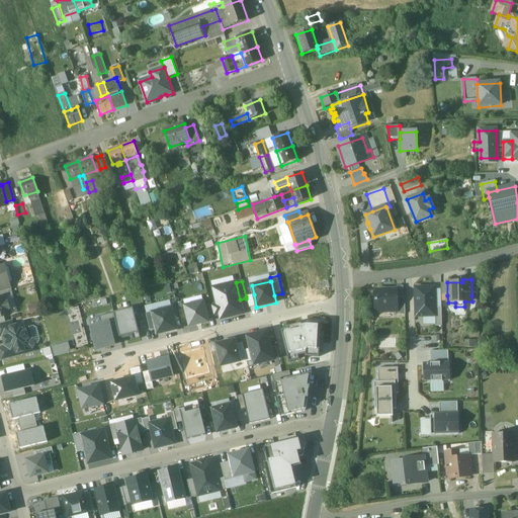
[(7,284),(0,285),(0,292),(11,289),(9,282),(7,283),(7,284)]
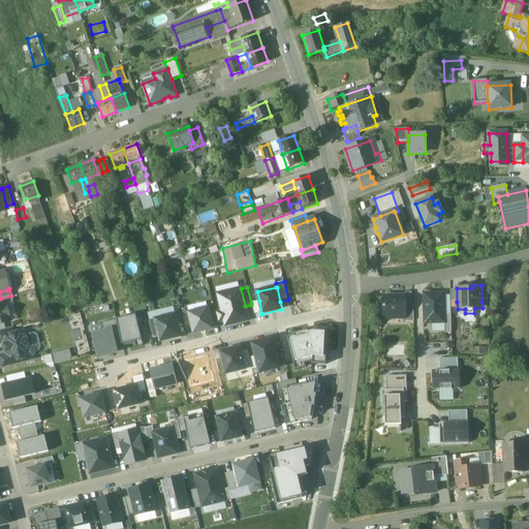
[(248,320),(245,306),(241,288),(217,294),(221,310),(224,322),(225,327),(248,320)]
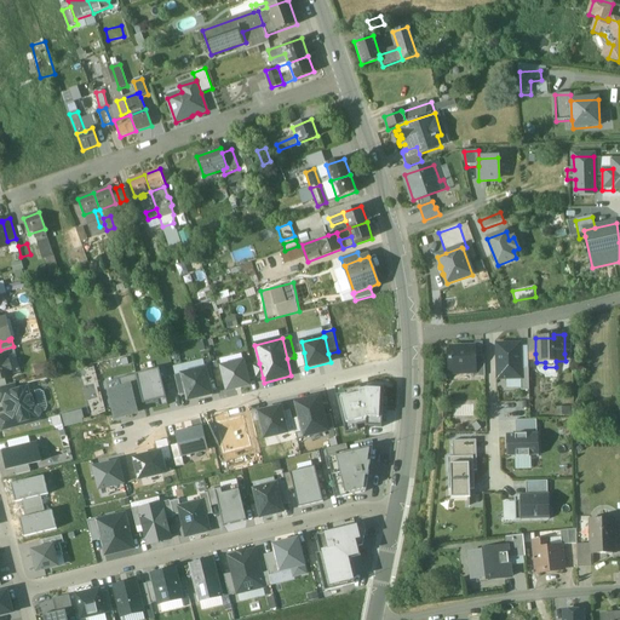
[(521,344),(497,345),(498,380),(522,379),(522,369),(521,344)]
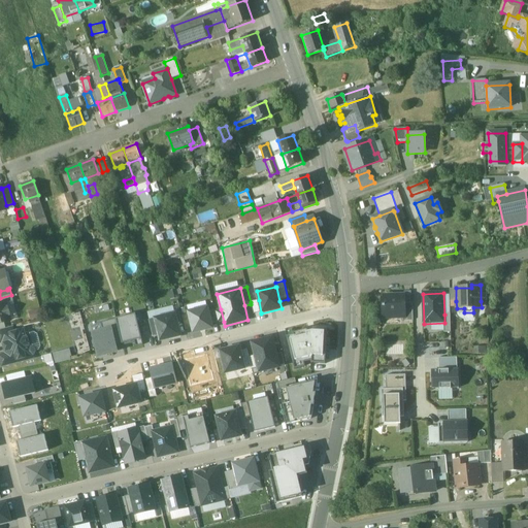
[(404,296),(385,296),(385,305),(383,305),(383,316),(392,316),(392,319),(401,318),(405,318),(404,303),(404,296)]
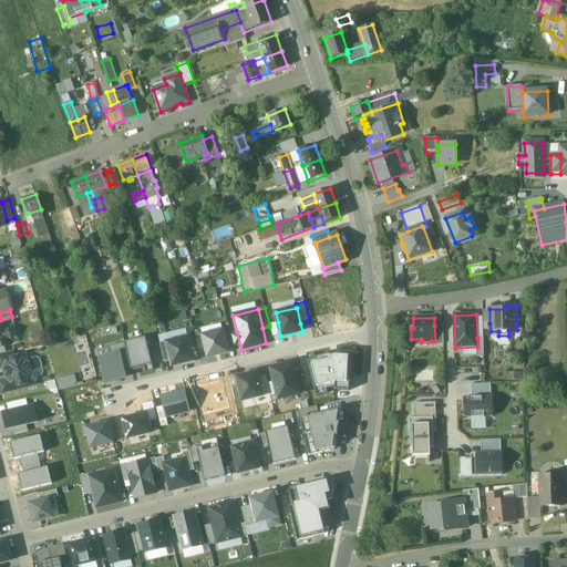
[(278,322),(269,325),(269,327),(272,338),(280,336),(278,322)]
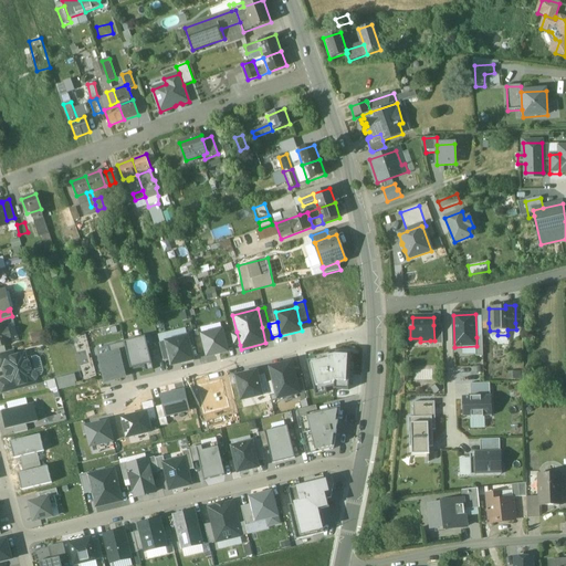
[(7,325),(0,326),(0,346),(12,344),(7,325)]
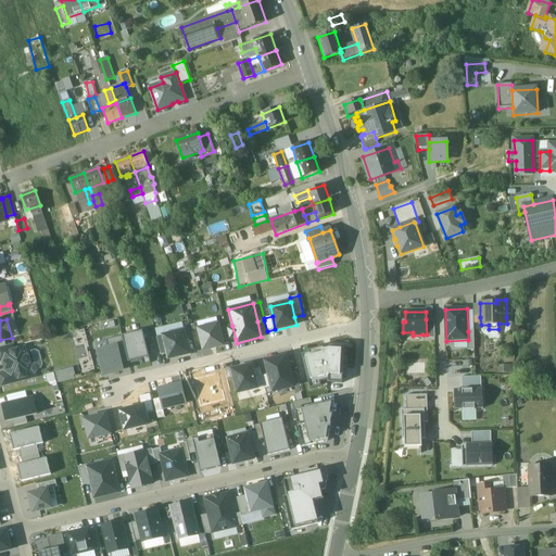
[(434,319),(426,319),(427,335),(422,335),(422,338),(436,338),(434,319)]
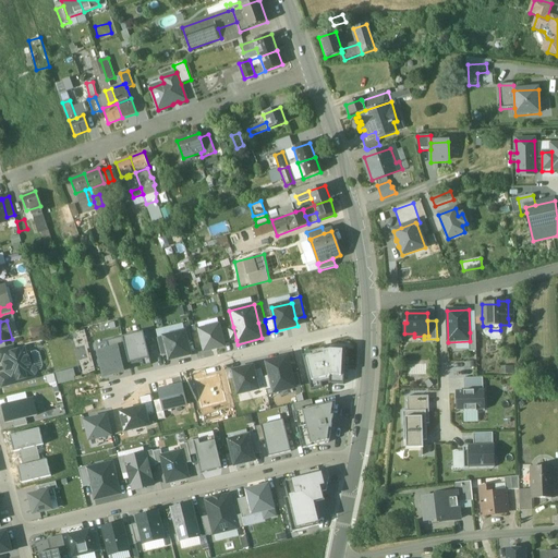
[(204,352),(225,347),(223,343),(220,330),(219,325),(198,330),(204,352)]
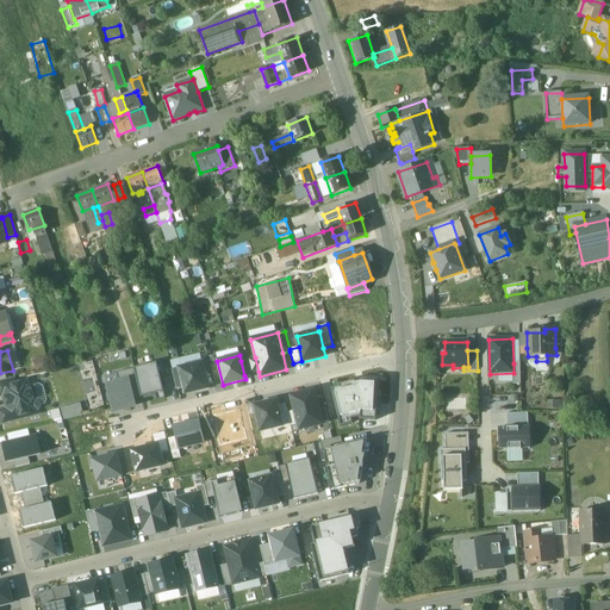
[(259,372),(255,358),(248,360),(251,373),(259,372)]
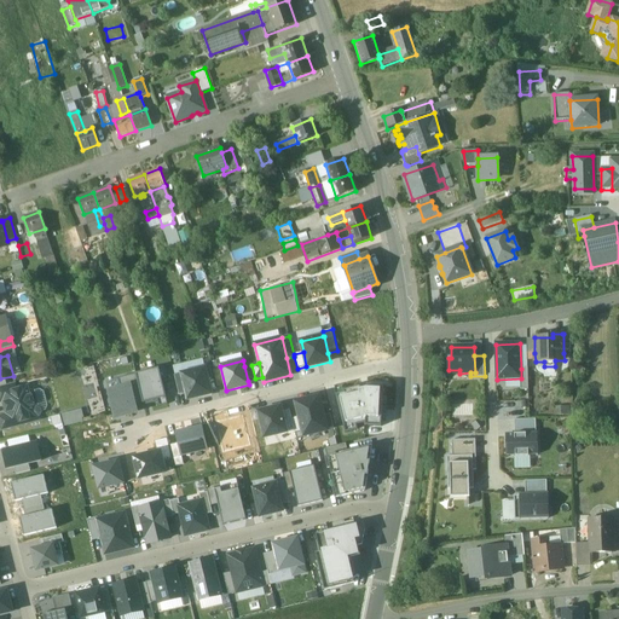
[(255,379),(252,365),(244,366),(248,381),(255,379)]
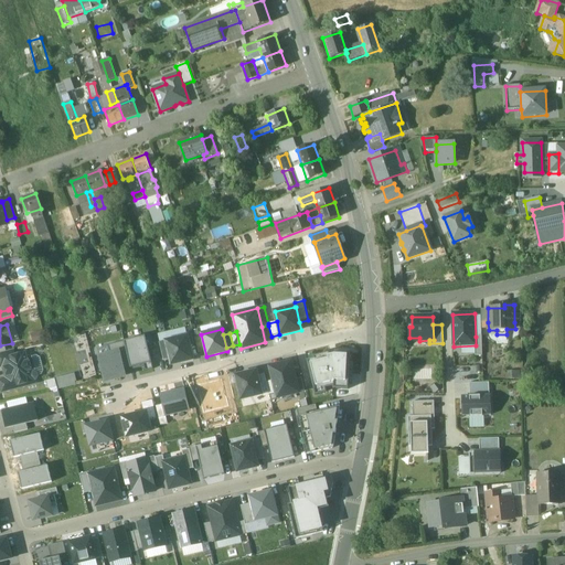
[(152,334),(146,337),(148,348),(155,345),(152,334)]
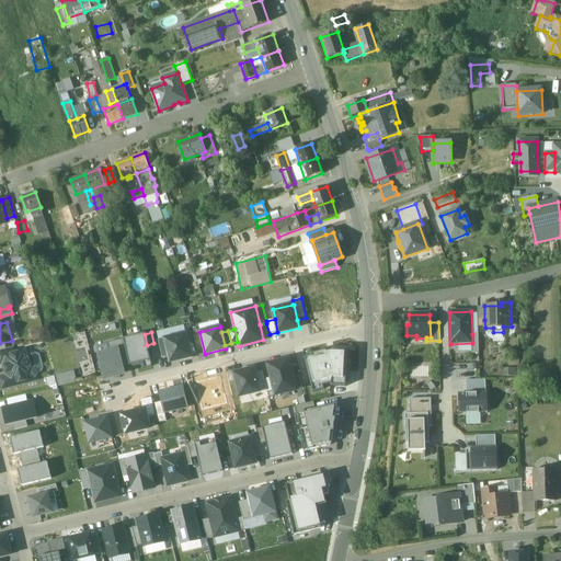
[(190,333),(159,341),(162,357),(169,356),(170,363),(191,357),(187,343),(192,342),(190,333)]
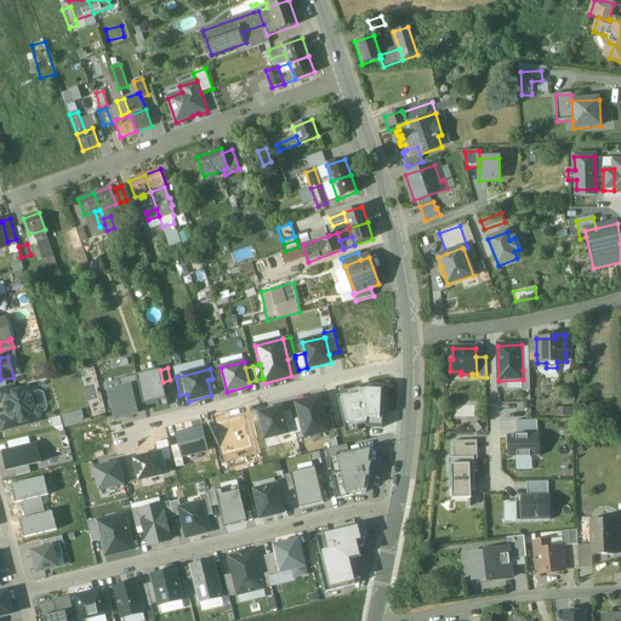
[(167,402),(163,382),(160,370),(136,376),(143,408),(167,402)]
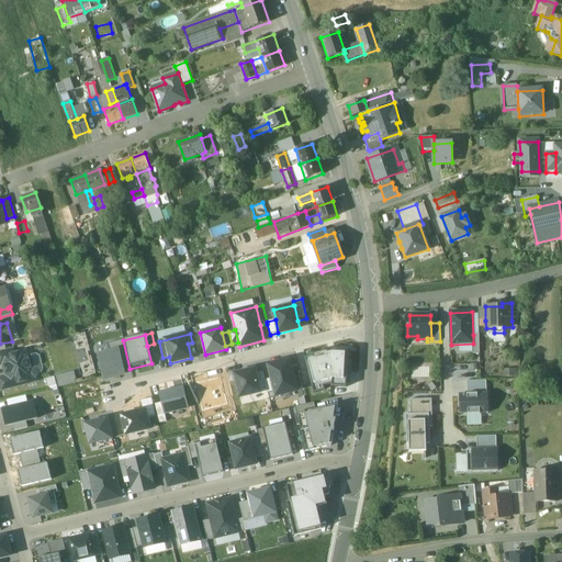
[(130,369),(123,340),(107,344),(109,352),(119,350),(123,370),(130,369)]
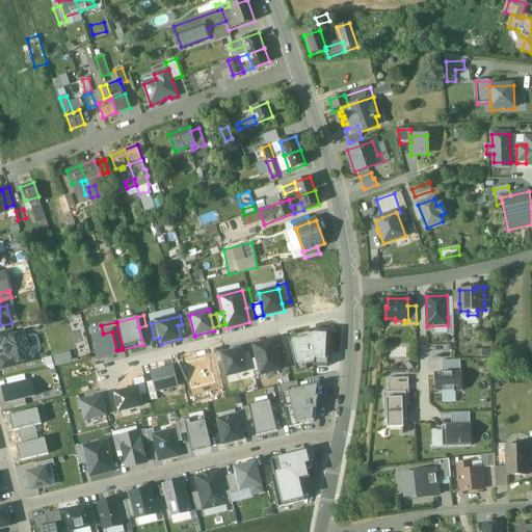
[(12,329),(0,333),(0,343),(0,345),(4,344),(16,341),(15,336),(12,329)]
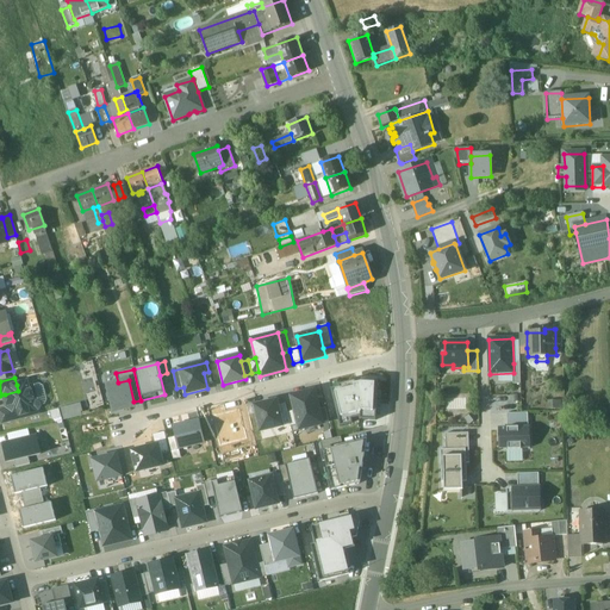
[(31,380),(17,385),(18,391),(5,394),(8,409),(0,411),(2,423),(39,414),(39,410),(41,408),(39,404),(37,402),(31,380)]
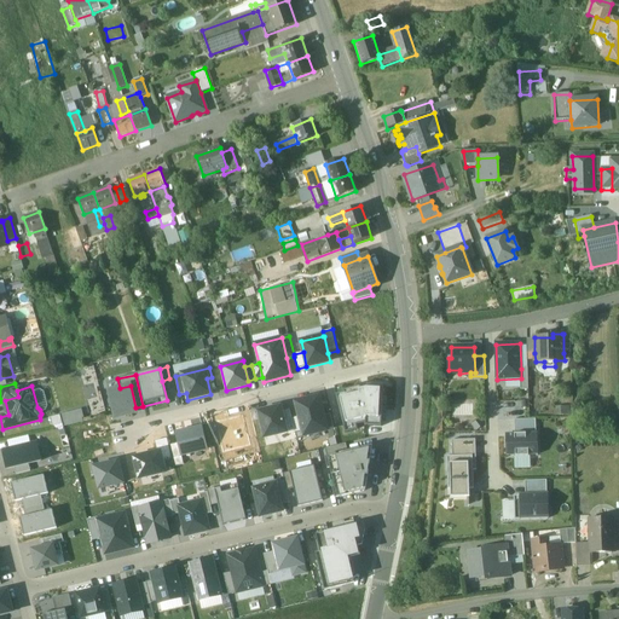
[(136,408),(131,386),(120,388),(108,391),(115,418),(137,412),(136,408)]
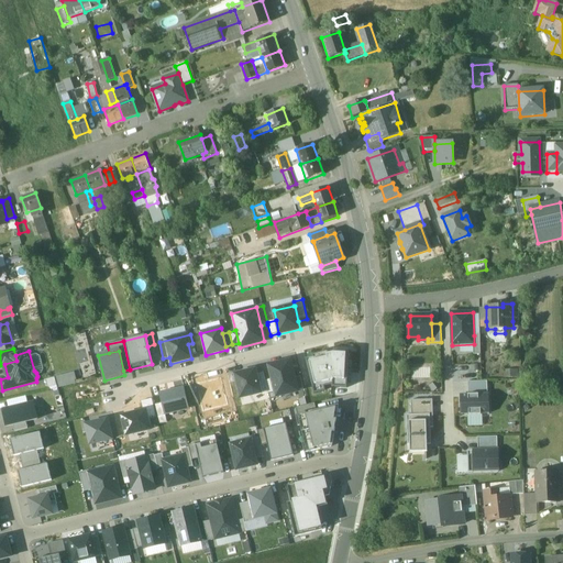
[(346,388),(349,351),(334,351),(333,353),(329,354),(328,352),(312,355),(312,357),(306,360),(313,395),(326,392),(324,387),(331,386),(332,387),(346,388)]
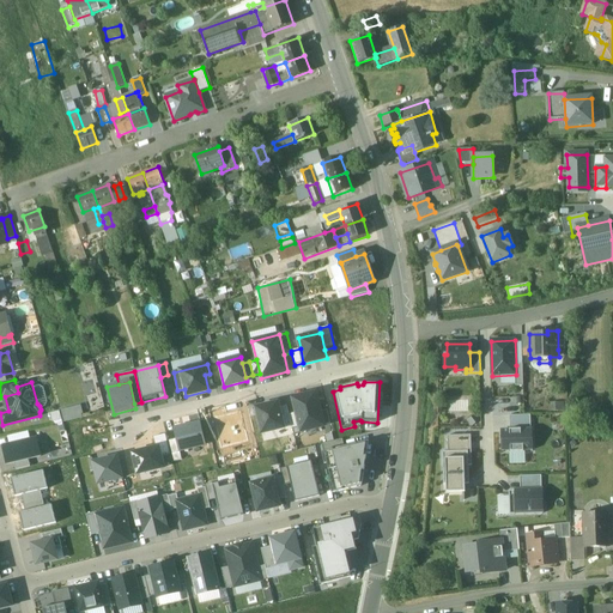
[(316,393),(292,399),(301,432),(323,426),(323,425),(320,412),(316,393)]
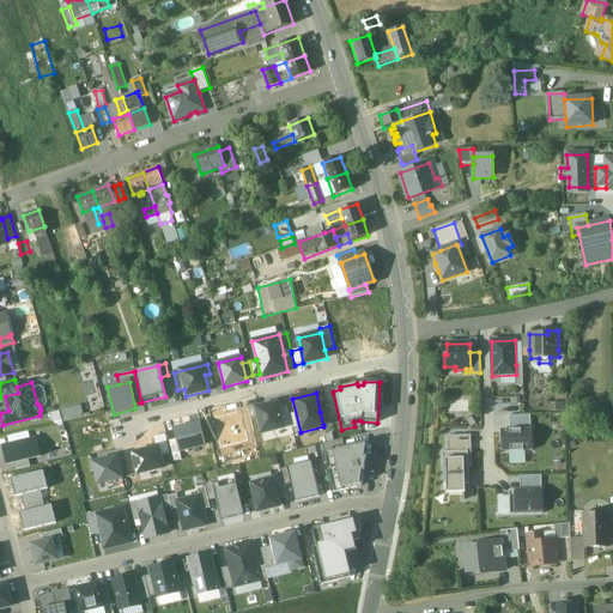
[(564,402),(551,402),(551,412),(564,412),(564,402)]
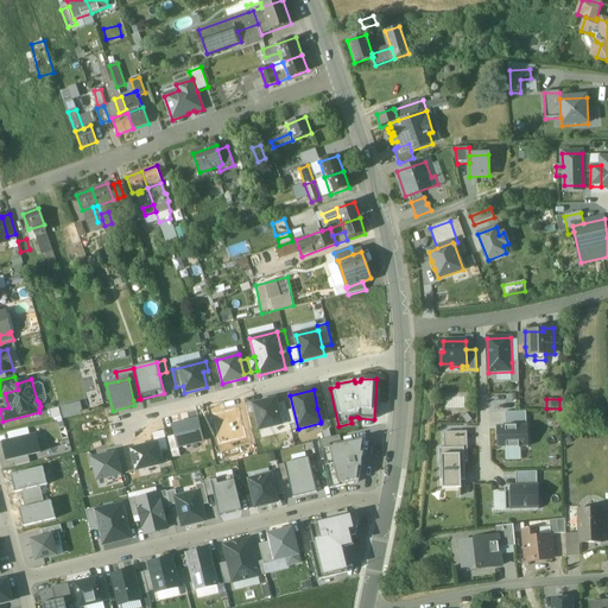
[(260,430),(282,425),(277,405),(276,400),(254,405),(260,430)]
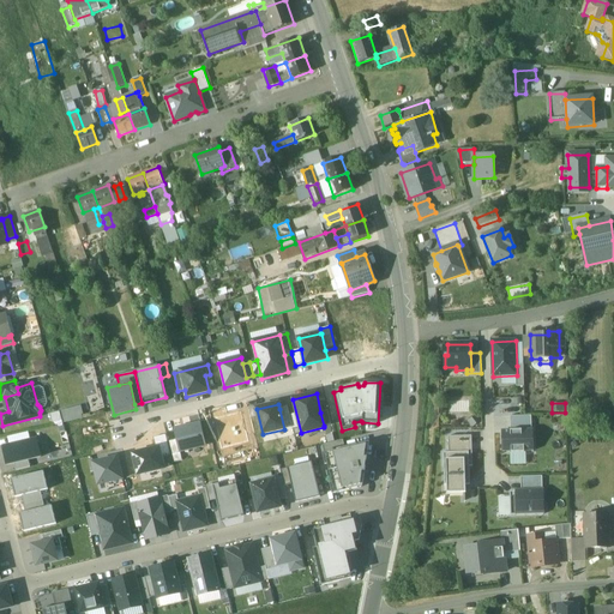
[(64,421),(84,417),(82,405),(61,410),(64,421)]
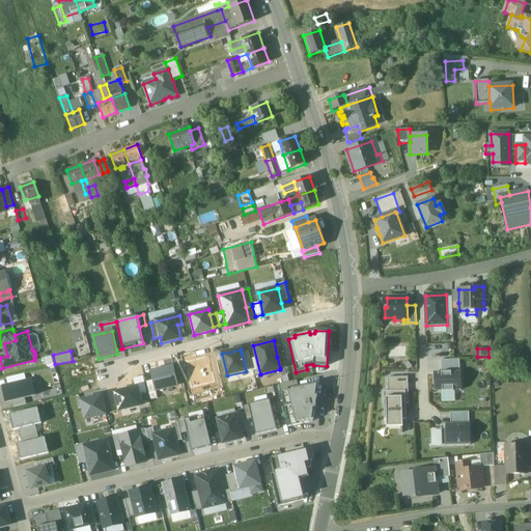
[(253,369),(249,352),(242,354),(246,371),(253,369)]
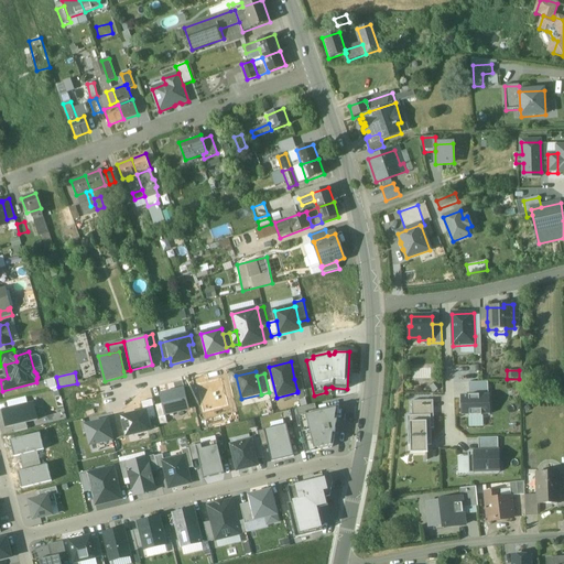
[(51,389),(58,387),(56,378),(49,379),(51,389)]
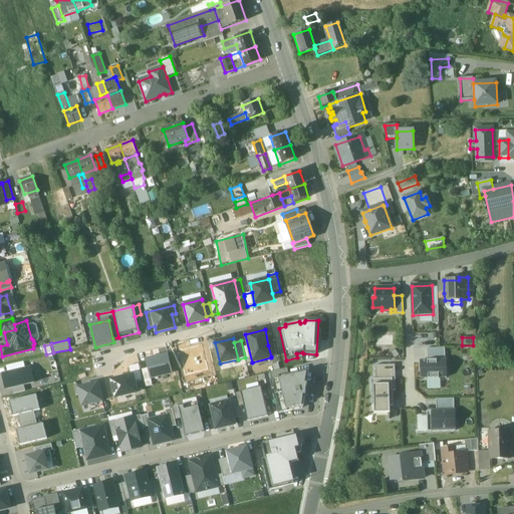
[(275,344),(268,345),(271,356),(277,355),(275,344)]
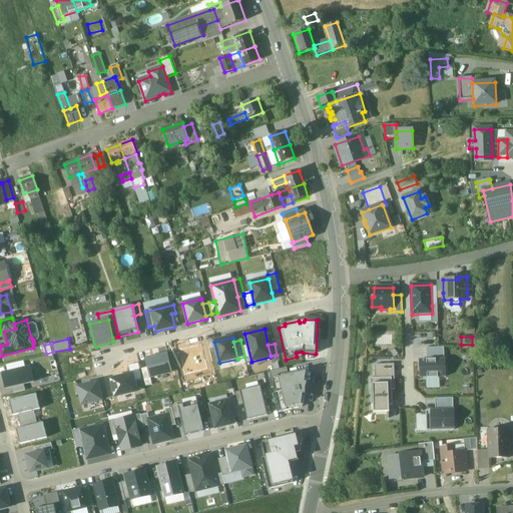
[(395,358),(402,352),(398,347),(391,353),(395,358)]
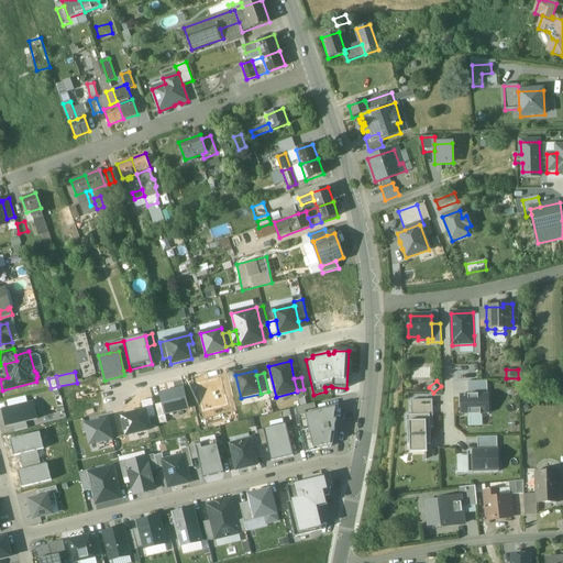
[(468,395),(488,395),(487,382),(467,383),(468,395)]
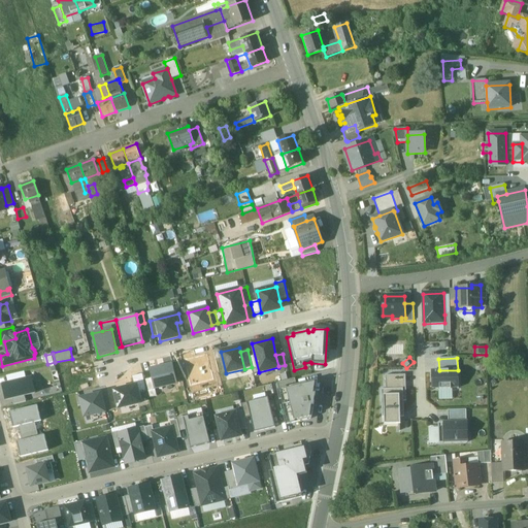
[(152,378),(154,389),(175,383),(170,363),(149,368),(152,378)]
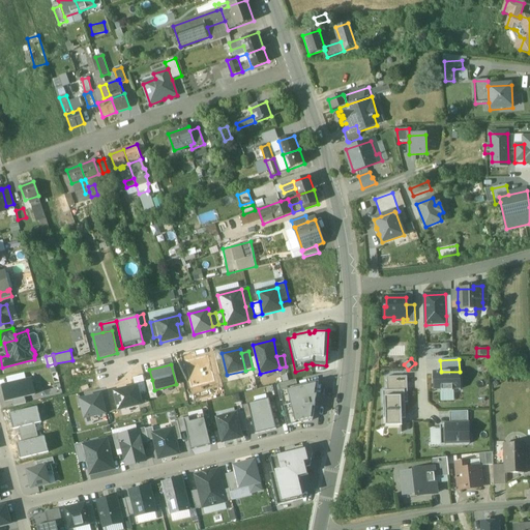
[(433,372),(434,390),(441,390),(441,391),(452,391),(452,389),(461,389),(461,372),(460,372),(441,372),(433,372)]
